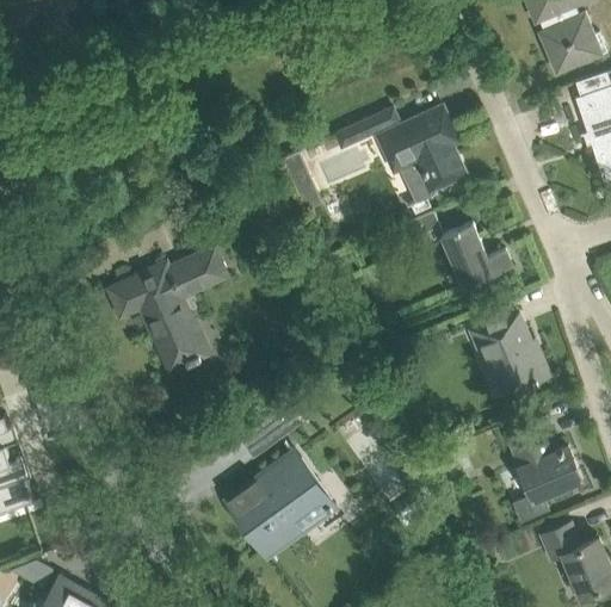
[(31,0),(38,19),(74,6),(72,0),(31,0)]
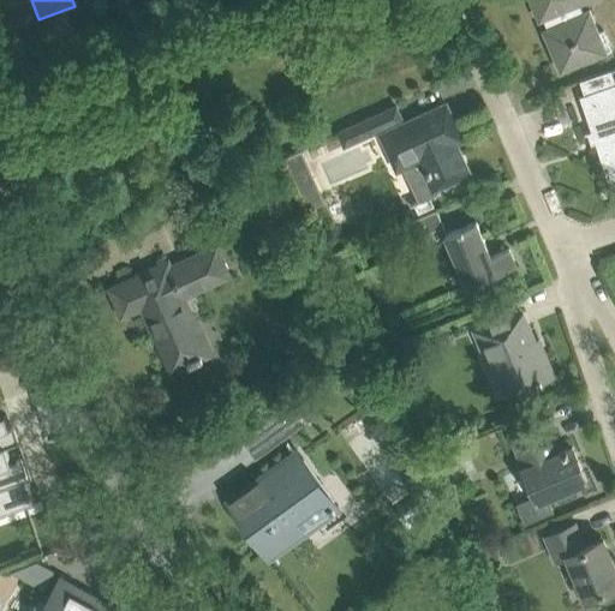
[(565,73),(586,65),(607,55),(589,13),(574,19),(571,11),(596,0),(529,0),(537,19),(543,23),(545,22),(549,30),(547,31),(544,37),(549,49),(556,52),(553,59),(559,71),(565,73)]
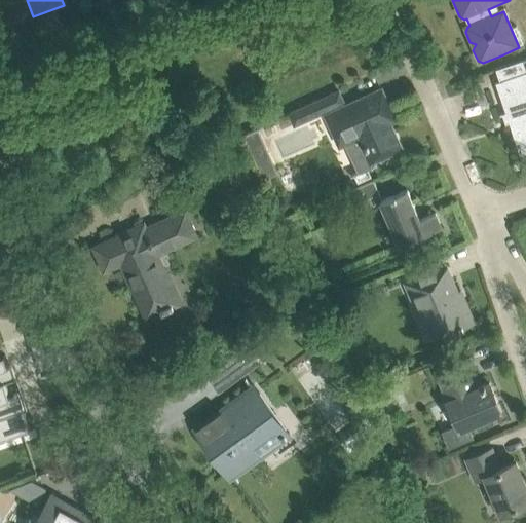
[(522,63),(495,72),(499,83),(495,85),(505,115),(511,113),(515,123),(510,125),(521,160),(525,158),(525,73),(525,74),(522,63)]
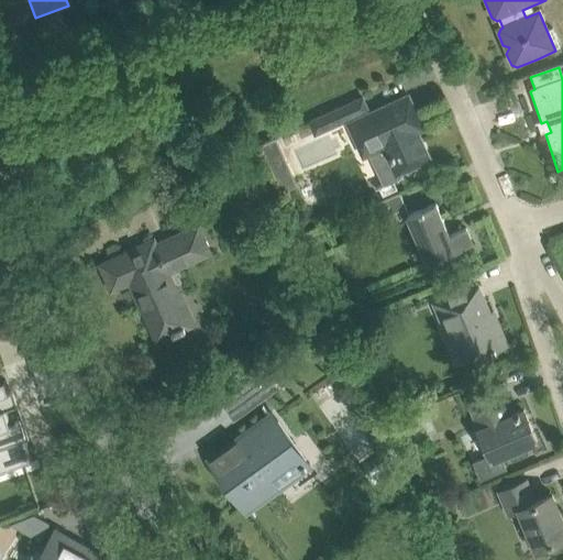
[(318,121),(308,125),(315,138),(323,133),(346,122),(357,146),(363,158),(370,155),(382,184),(384,188),(379,189),(383,199),(398,193),(395,184),(403,179),(400,175),(409,171),(429,162),(420,142),(417,143),(407,122),(417,118),(408,98),(371,116),(363,100),(318,121)]
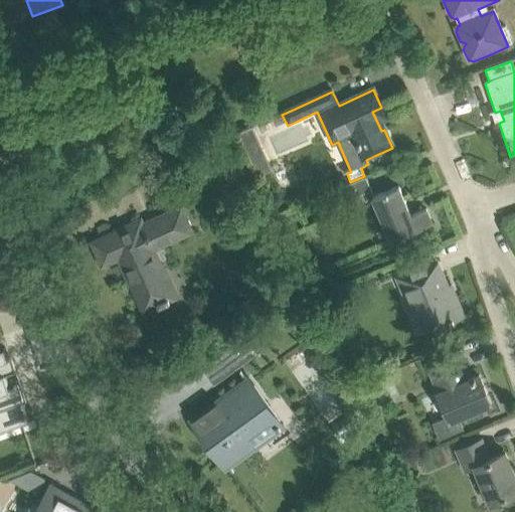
[(344,204),(371,192),(366,179),(338,191),(344,204)]
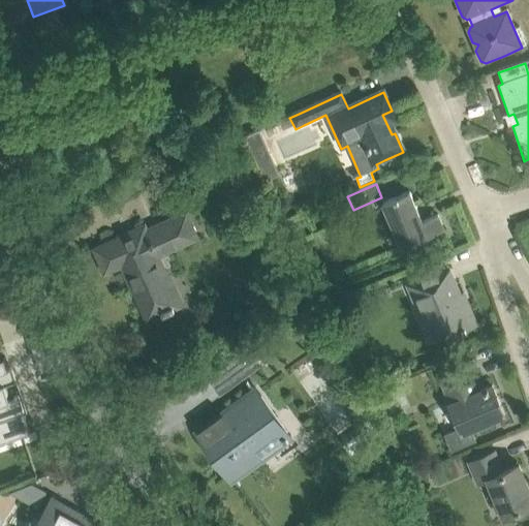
[(409,193),(391,202),(383,204),(402,250),(444,233),(437,217),(422,223),(409,193)]
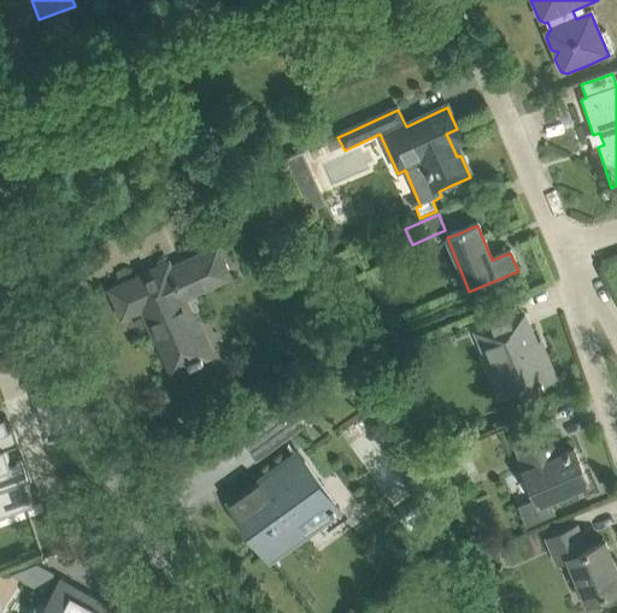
[(198,323),(186,296),(228,278),(216,252),(146,283),(137,281),(111,293),(123,319),(151,307),(164,337),(157,341),(172,375),(189,367),(191,369),(215,358),(199,322),(198,323)]
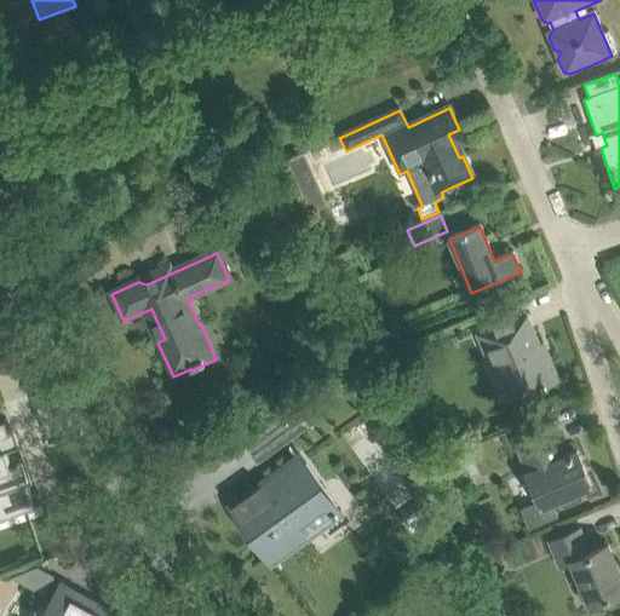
[(524,316),(503,326),(477,337),(492,369),(503,364),(517,399),(543,389),(543,390),(546,387),(546,386),(557,381),(549,358),(544,361),(524,316)]
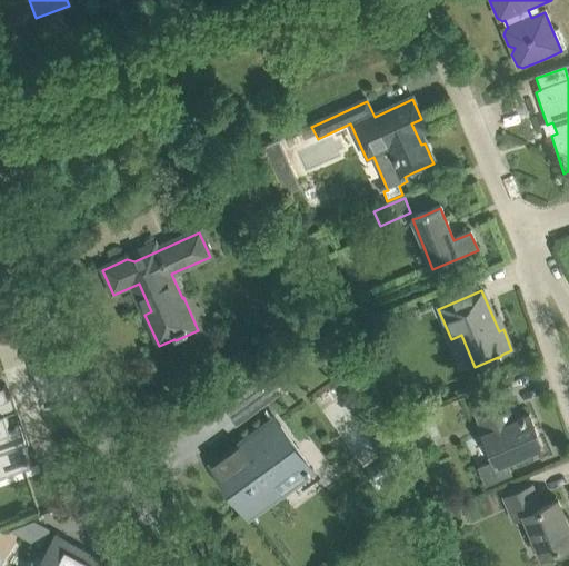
[(0,479),(33,469),(20,428),(15,429),(16,430),(3,435),(1,428),(6,426),(2,415),(0,416),(0,401),(7,400),(2,387),(0,387),(0,479)]
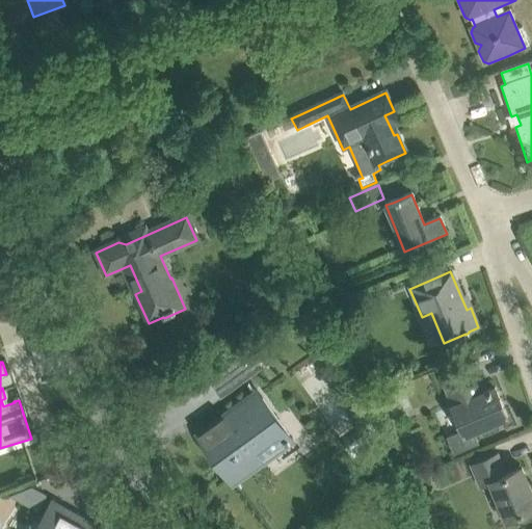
[(474,365),(454,373),(442,378),(464,431),(447,438),(454,455),(478,446),(473,433),(507,419),(495,390),(494,389),(490,391),(486,393),(474,365)]
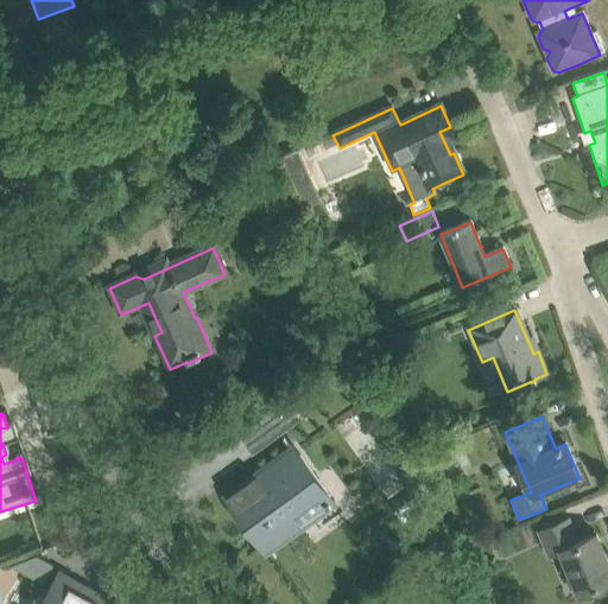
[(261,472),(228,497),(242,516),(268,553),(287,539),(299,531),(331,507),(322,495),(291,452),(282,459),(261,472)]
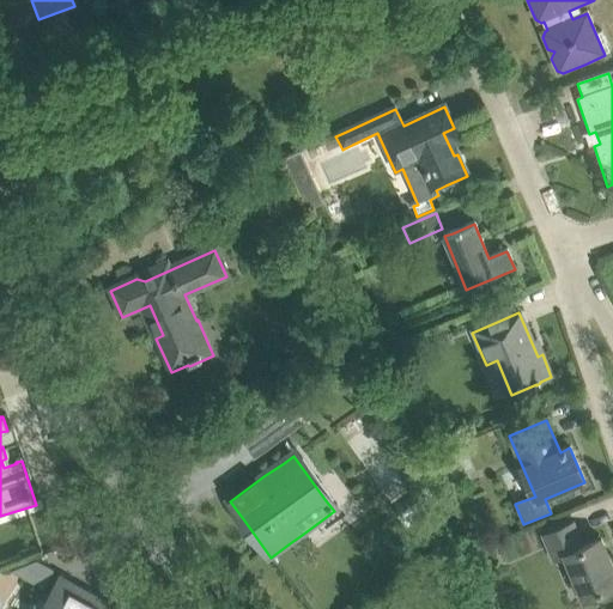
[(574,527),(551,535),(545,539),(554,562),(566,558),(584,600),(612,586),(612,570),(600,541),(582,548),(574,527)]
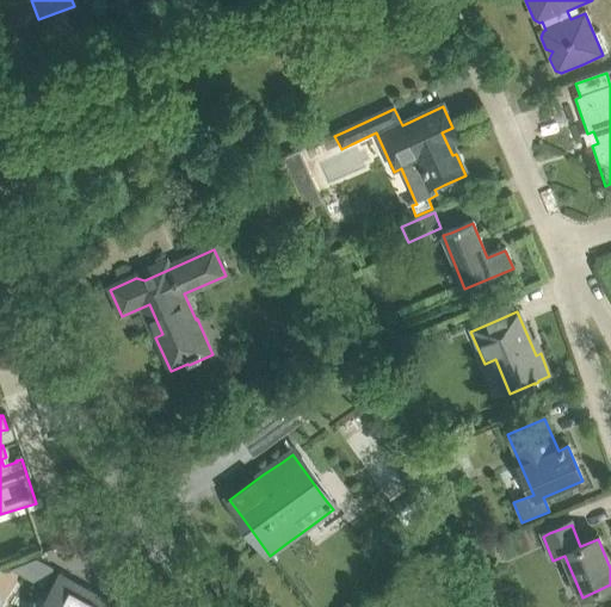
[(35,561),(10,570),(43,589),(53,570),(35,561)]
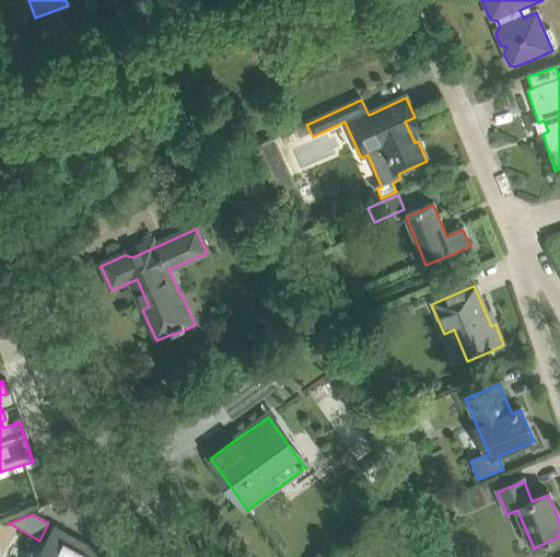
[(81,542),(80,545),(51,530),(37,556),(106,556),(105,555),(105,556),(102,556),(81,545),(83,543),(81,542)]
